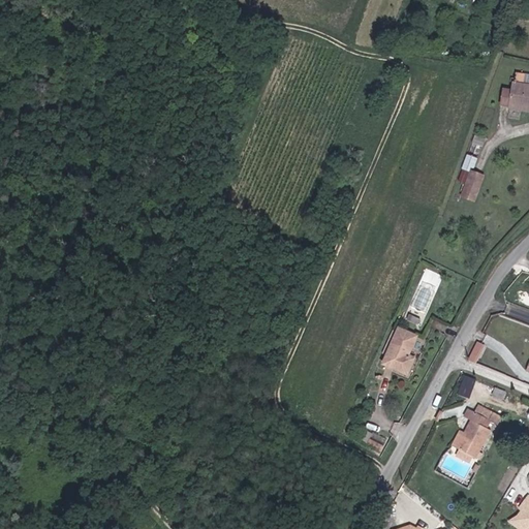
[(508,109),(521,111),(522,106),(528,107),(528,84),(523,84),(525,73),(517,72),(515,82),(514,82),(511,90),(503,89),(500,105),(508,107),(508,109)]
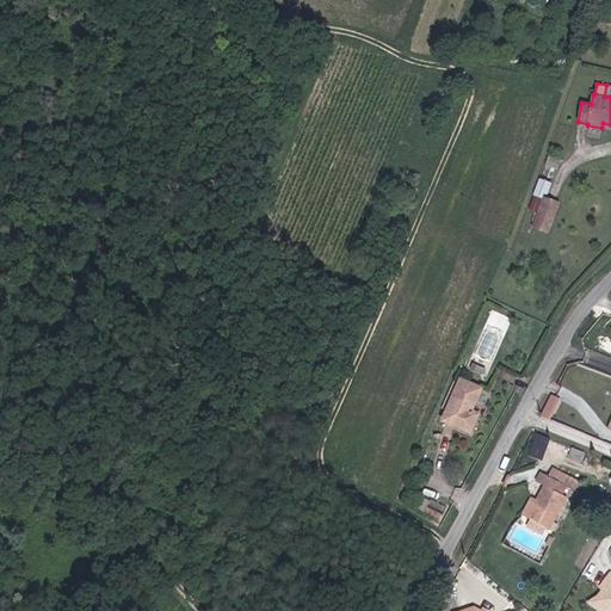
[(549,158),(545,165),(556,170),(560,161),(549,158)]
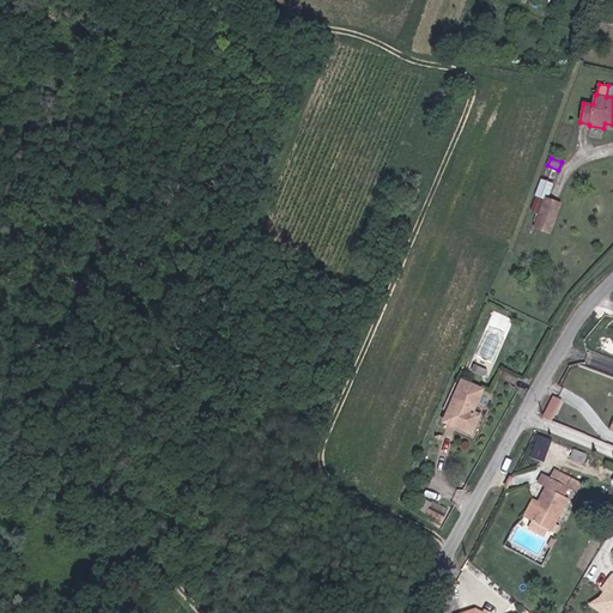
[(545,199),(547,200),(553,183),(541,178),(535,196),(530,211),(540,214),(545,199)]
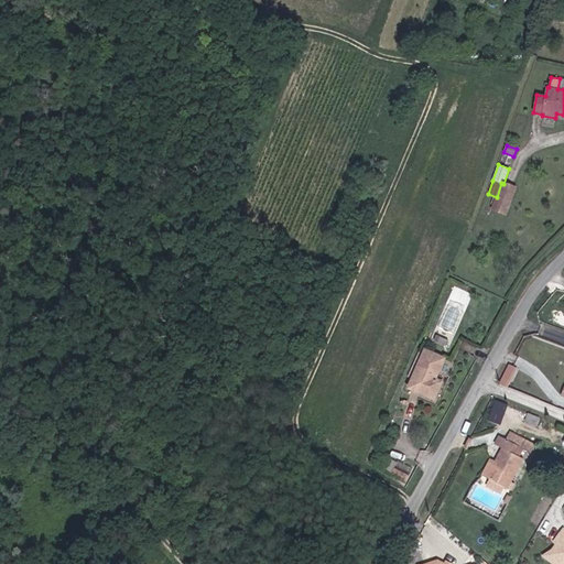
[(516,187),(503,184),(501,183),(497,197),(491,210),(505,216),(516,187)]
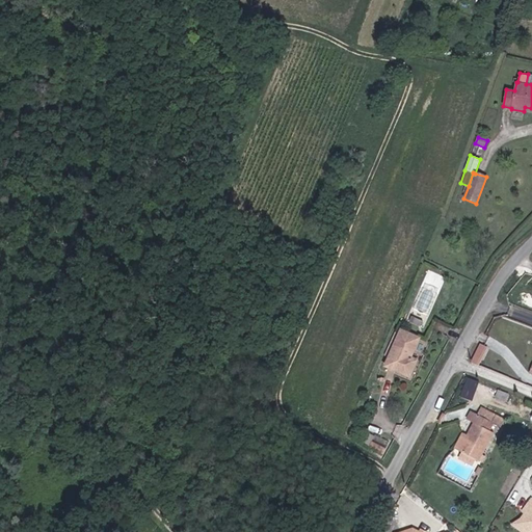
[(401,330),(399,336),(390,356),(386,366),(408,376),(416,361),(409,358),(419,339),(401,330)]
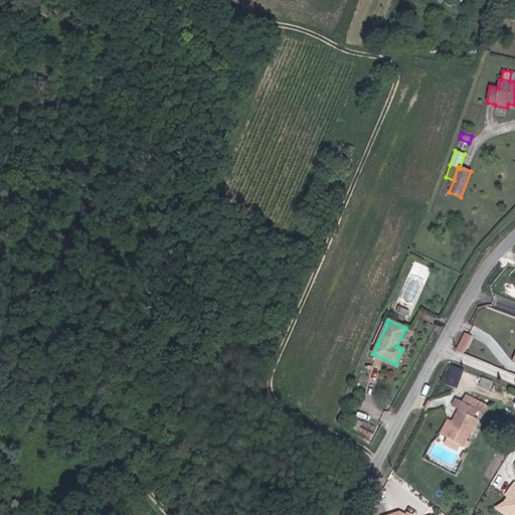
[(377,345),(386,325),(381,323),(372,343),(377,345)]
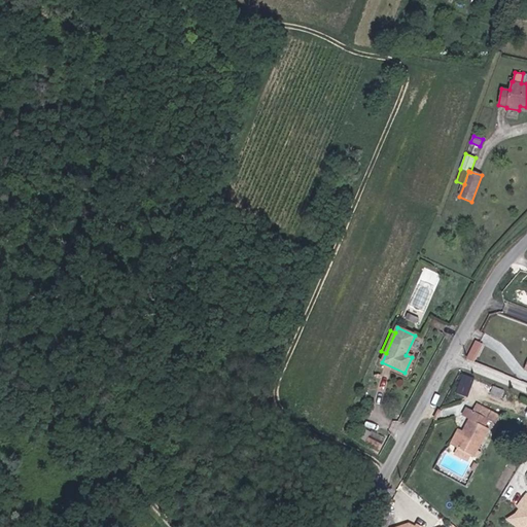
[(477,341),(467,359),(473,362),(483,345),(477,341)]
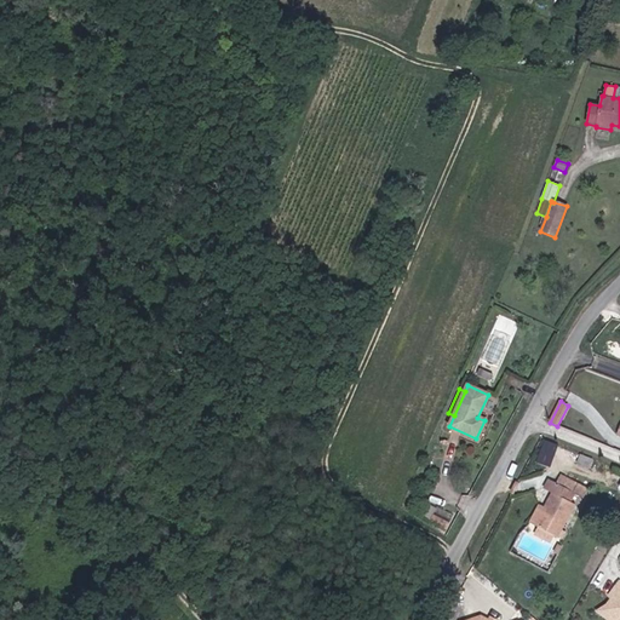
[(552,481),(547,492),(552,494),(545,507),(537,524),(539,527),(555,535),(557,537),(575,504),(570,501),(579,486),(561,476),(557,483),(552,481)]
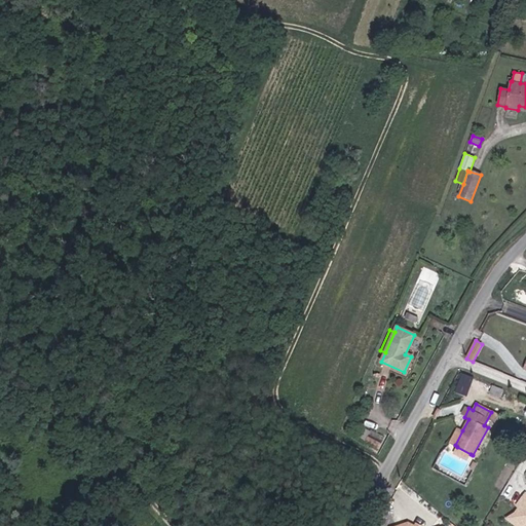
[(371,431),(364,427),(359,439),(378,450),(382,444),(368,437),(371,431)]
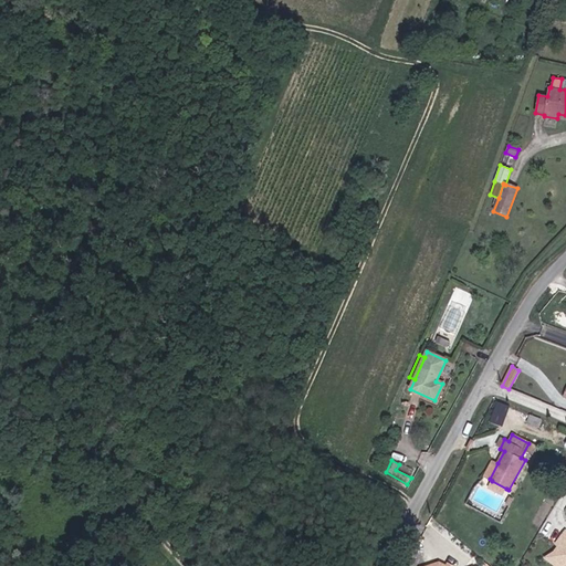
[(484,477),(490,479),(498,463),(492,461),(484,477)]
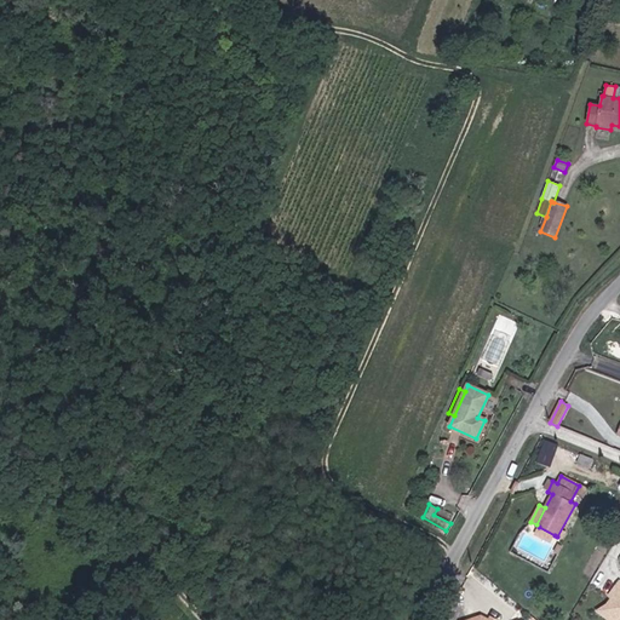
[(555,535),(539,527),(534,535),(550,544),(555,535)]
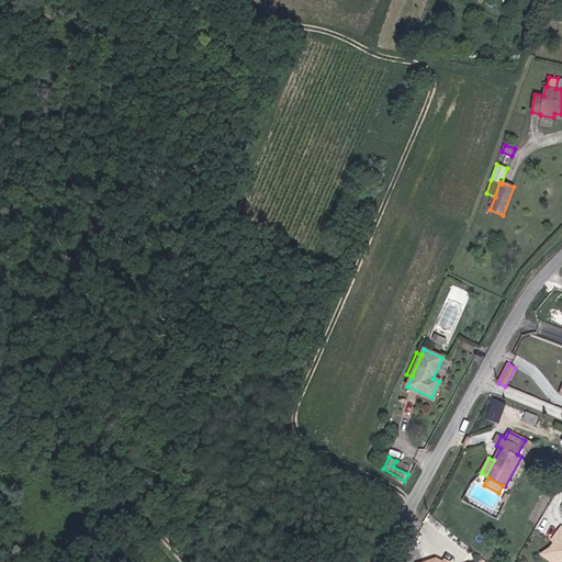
[(561,561),(561,527),(557,534),(560,536),(555,541),(551,547),(552,557),(560,561),(561,561)]
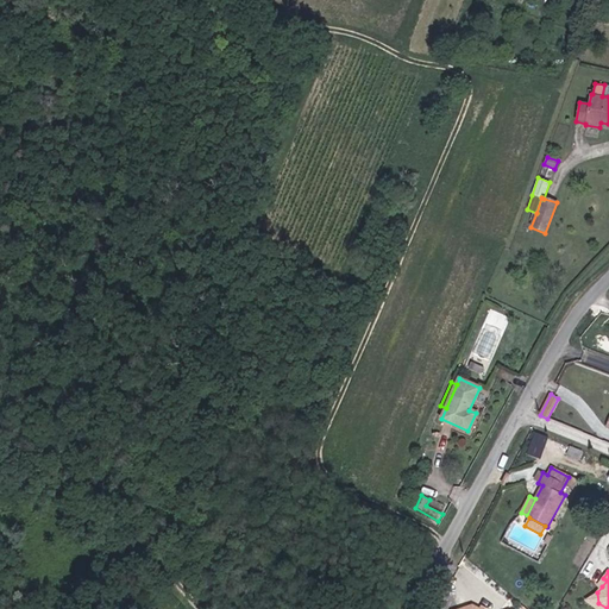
[(588,600),(600,608),(607,608),(598,603),(597,592),(588,600)]
